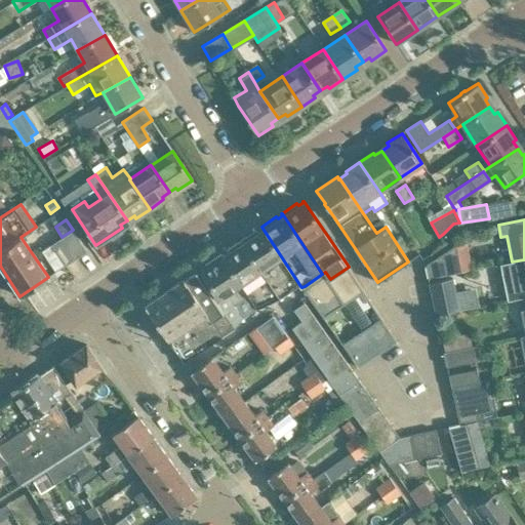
[(300,286),(261,227),(260,228),(261,230),(257,233),(255,231),(242,240),(280,299),(300,286)]
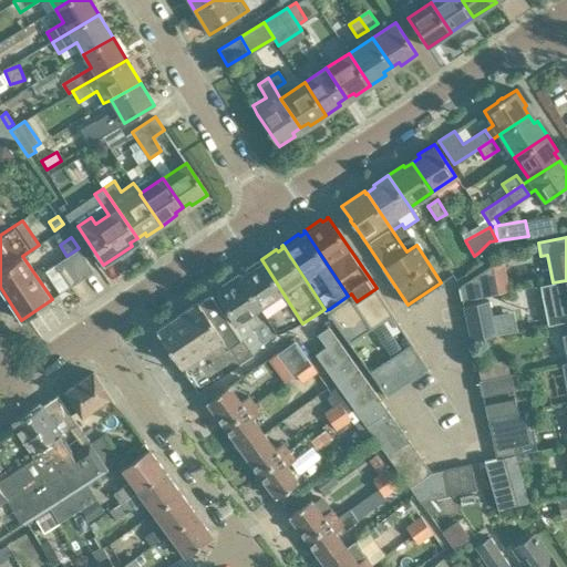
[(79,248),(66,256),(82,279),(94,271),(79,248)]
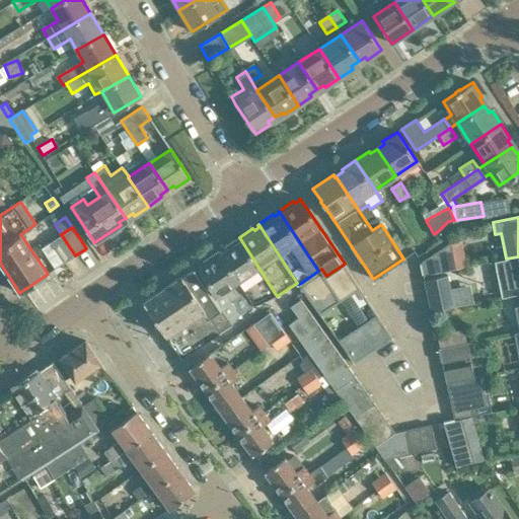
[(75,255),(61,234),(51,242),(65,263),(75,255)]
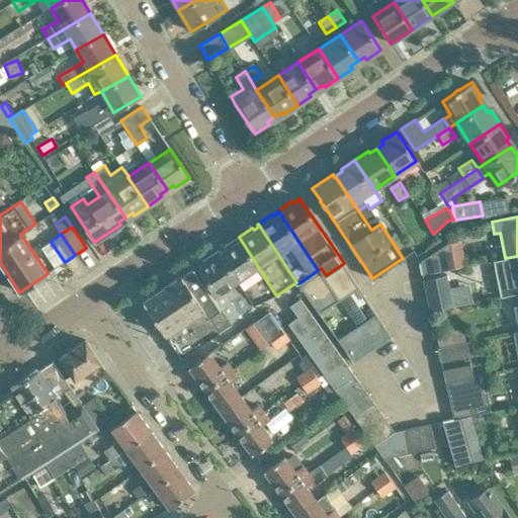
[(459,235),(441,247),(419,262),(422,275),(466,266),(459,235)]
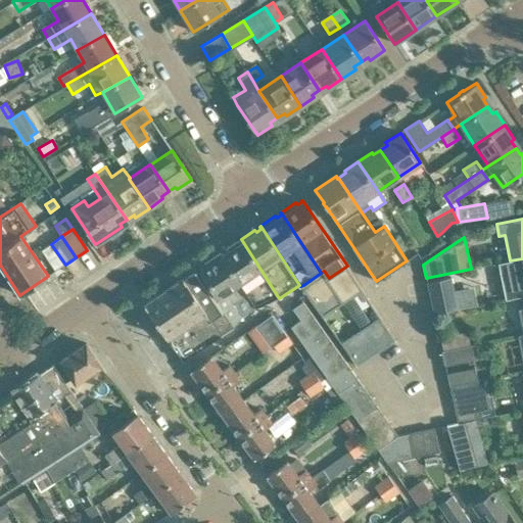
[(279,298),(241,239),(225,250),(226,251),(222,254),(256,308),(259,306),(273,300),(273,301),(279,298)]
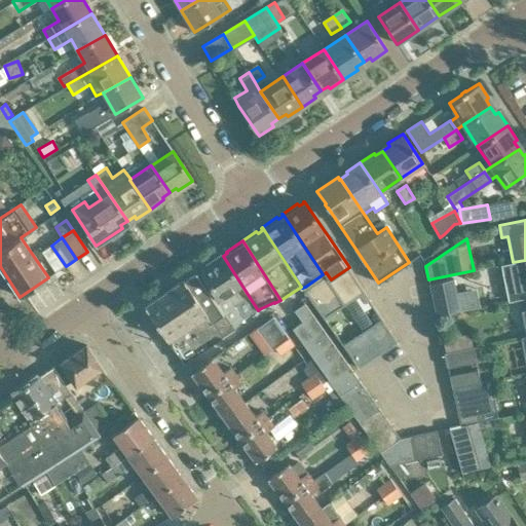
[(258,310),(223,256),(223,257),(221,255),(205,265),(207,267),(201,270),(201,269),(200,270),(221,300),(217,302),(234,329),(242,318),(243,320),(258,310)]
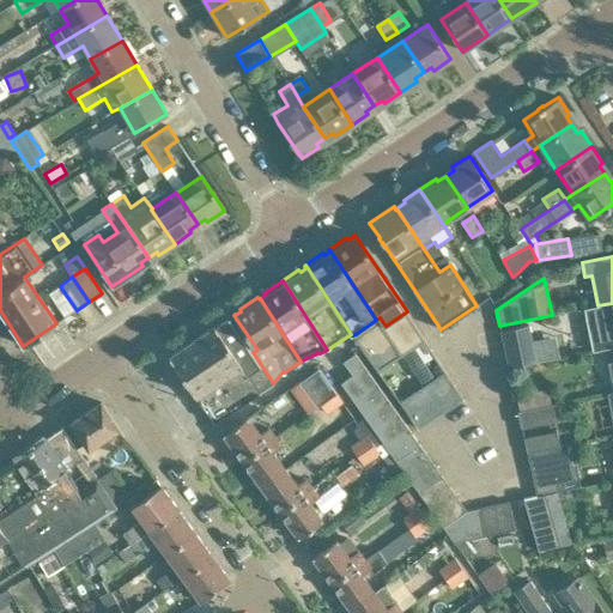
[(376,320),(356,334),(365,349),(368,352),(380,370),(400,356),(425,340),(413,322),(407,311),(386,326),(380,317),(376,320)]
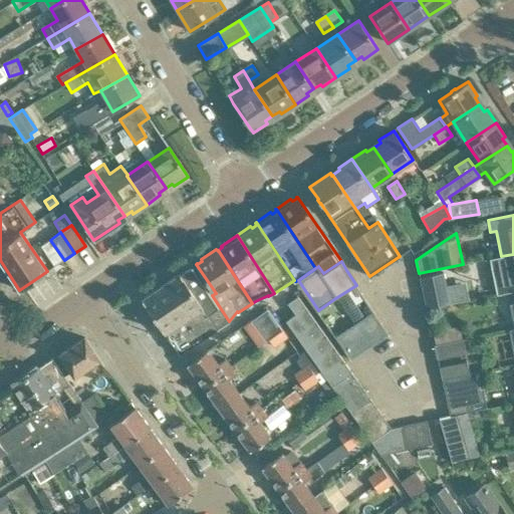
[(229,321),(212,295),(192,265),(191,266),(192,267),(181,274),(180,273),(142,299),(164,332),(180,353),(229,321)]
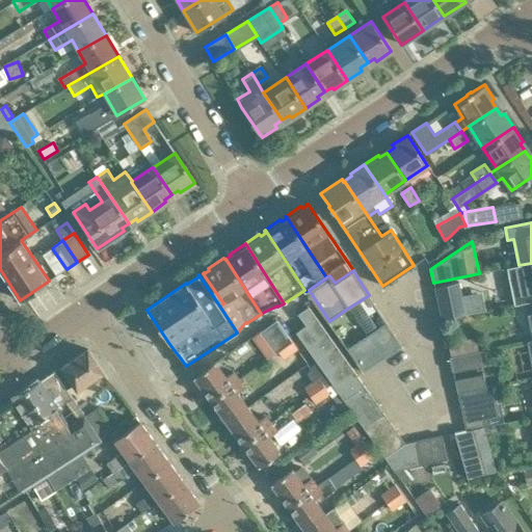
[(458,282),(434,287),(442,319),(464,314),(458,282)]
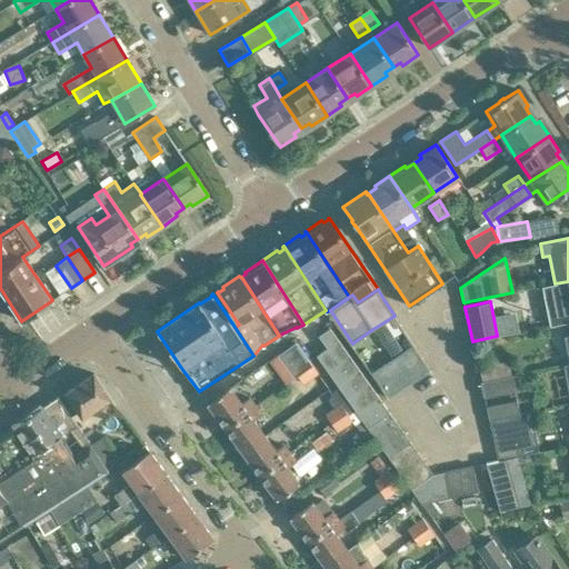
[(352,407),(358,416),(368,429),(391,413),(332,328),(319,337),(327,349),(317,356),(340,389),(352,407)]
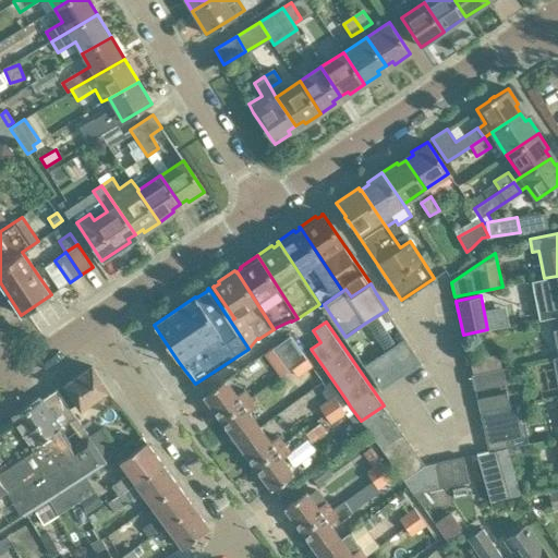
[(405,338),(364,365),(380,390),(422,363),(405,338)]
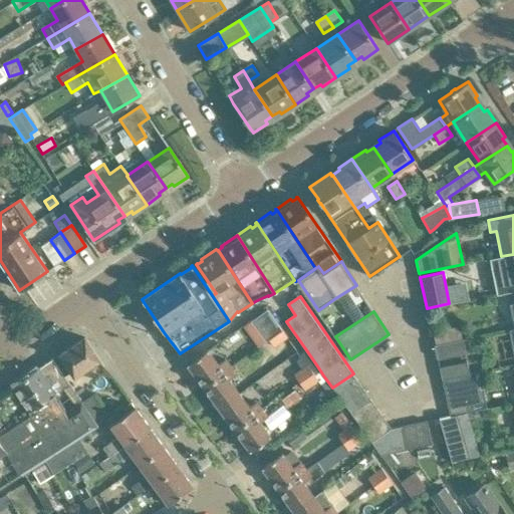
[(268,339),(282,328),(276,321),(263,332),(268,339)]
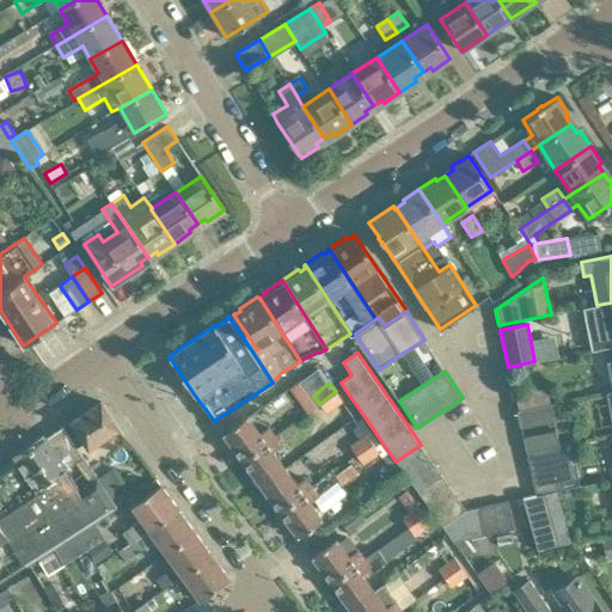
[(343,401),(336,391),(319,404),(326,414),(343,401)]
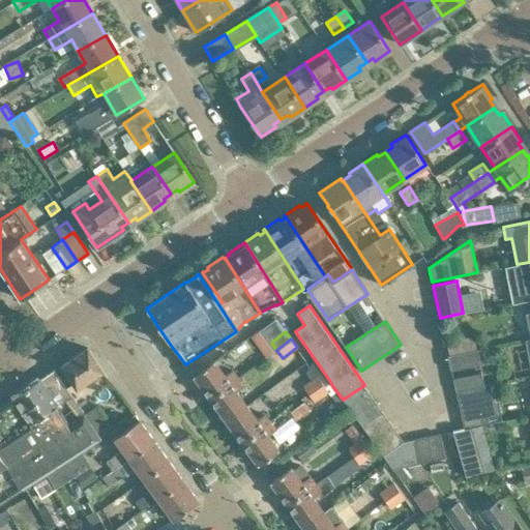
[(87,348),(61,365),(54,370),(66,387),(72,383),(77,388),(102,371),(87,348)]
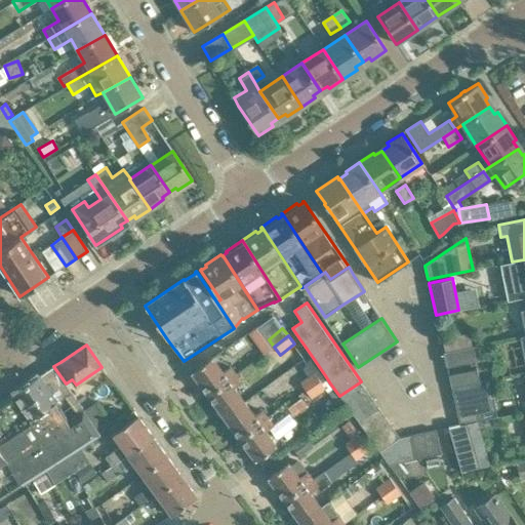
[(207,394),(235,374),(230,367),(223,372),(211,358),(192,372),(207,394)]
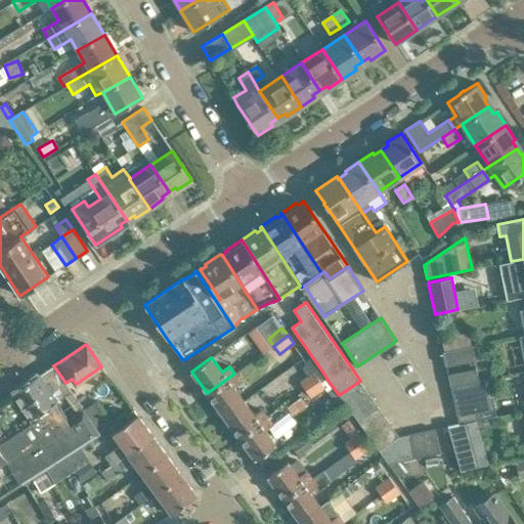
[(300,382),(305,389),(324,375),(313,358),(305,363),(303,368),(308,377),(300,382)]
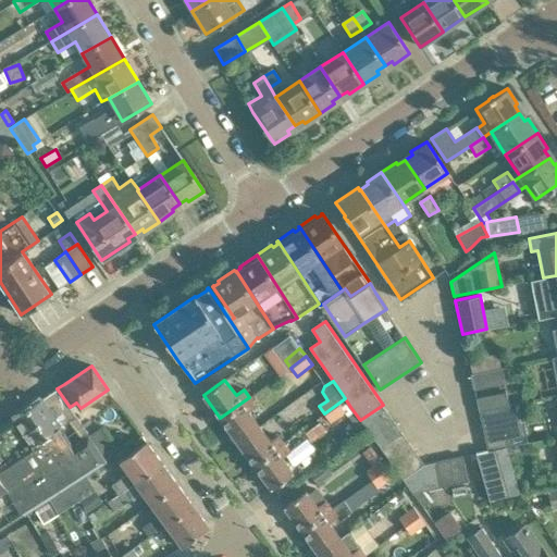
[(475,397),(479,411),(508,405),(506,391),(475,397)]
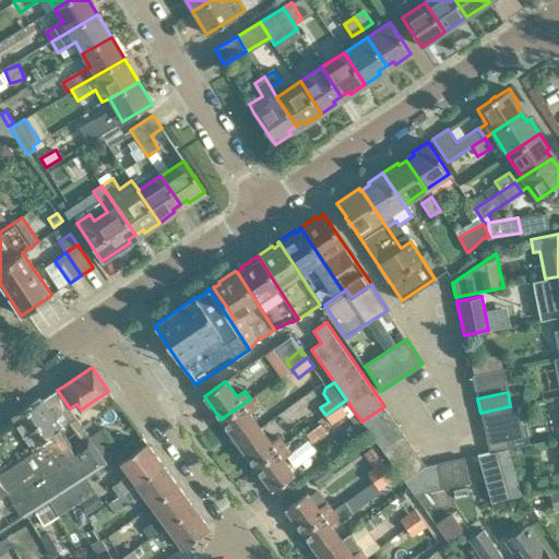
[(257,407),(250,399),(221,419),(238,443),(259,428),(249,413),(257,407)]
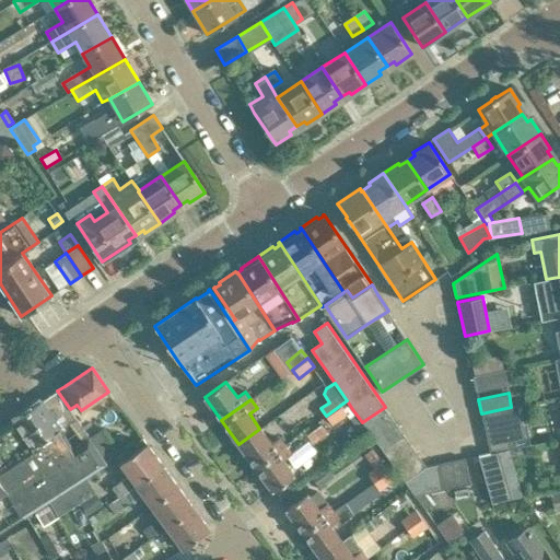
[(0,429),(0,480),(24,516),(25,517),(35,511),(49,502),(70,488),(79,482),(106,463),(90,438),(59,458),(46,439),(61,429),(42,400),(0,429)]
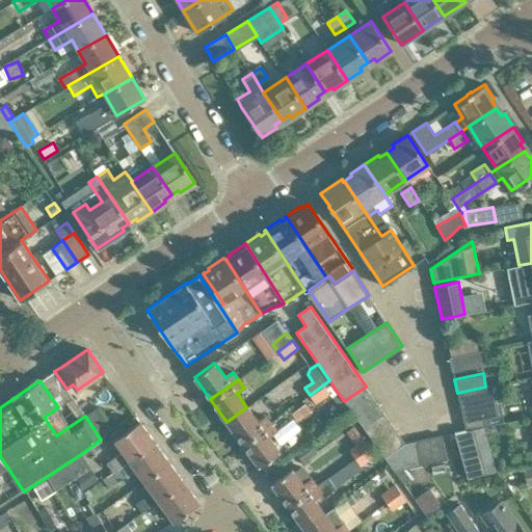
[(335,389),(329,380),(310,395),(316,404),(330,394),(329,392),(335,389)]
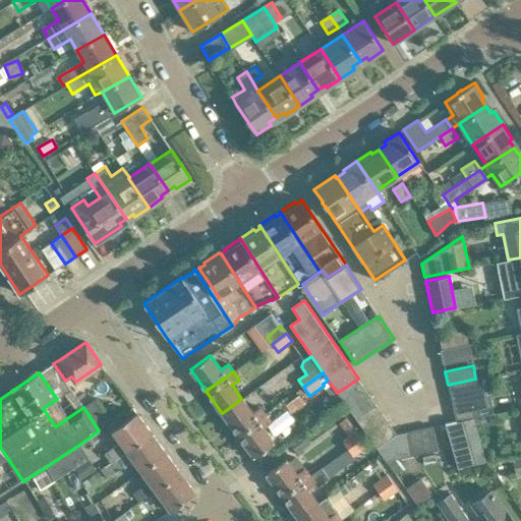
[(474,398),(484,396),(480,378),(475,379),(448,385),(456,421),(456,422),(467,419),(478,417),(474,398)]
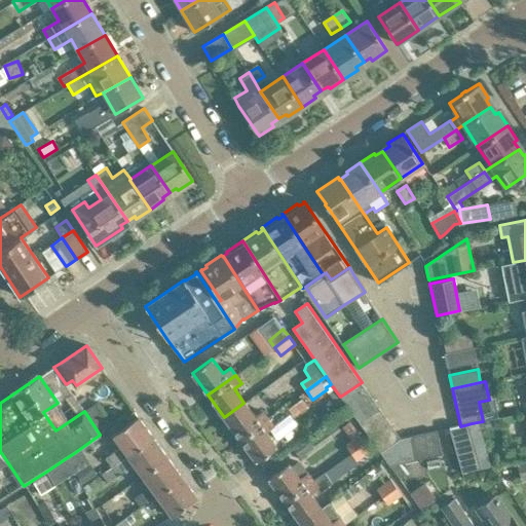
[(387,420),(362,382),(340,397),(367,435),(387,420)]
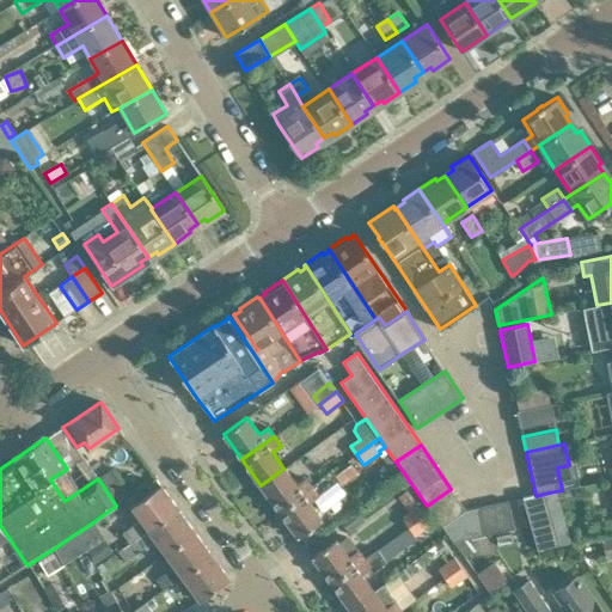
[(279,510),(312,488),(305,478),(297,485),(283,469),(261,485),(279,510)]
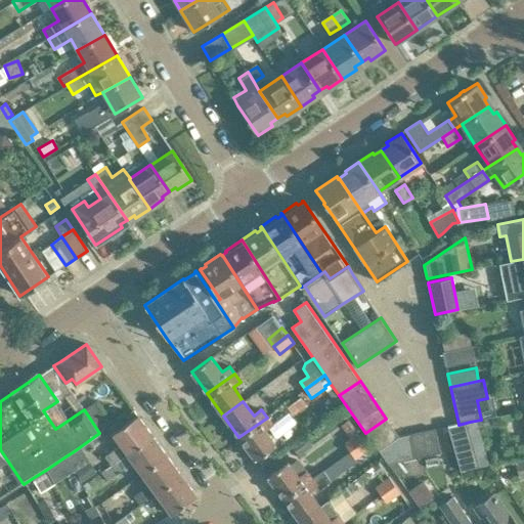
[(94,402),(84,409),(99,433),(100,435),(111,427),(94,402)]
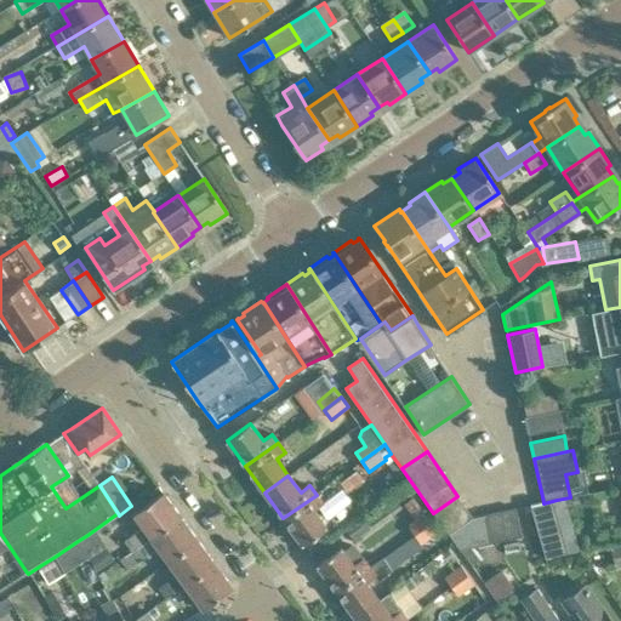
[(132,513),(143,528),(125,541),(132,551),(181,516),(163,491),(132,513)]
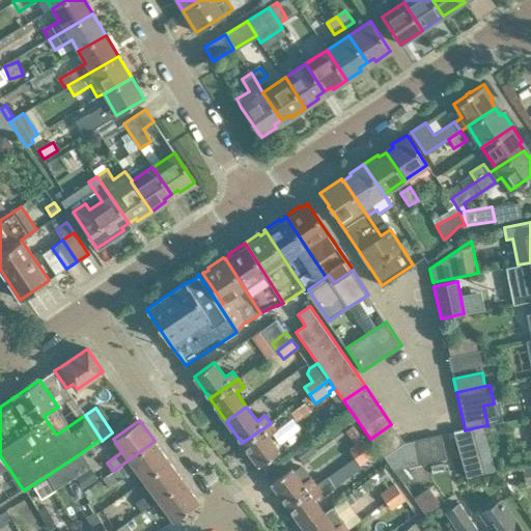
[(279,451),(278,449),(285,444),(271,423),(242,443),(258,466),(279,451)]
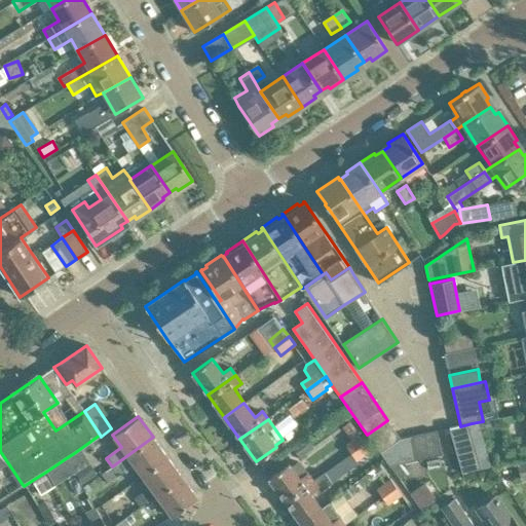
[(346,445),(351,452),(364,443),(360,436),(361,435),(350,420),(342,426),(352,441),(346,445)]
